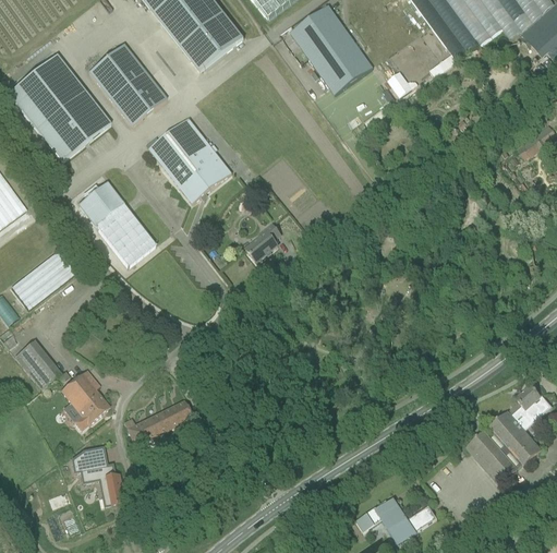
[(145,0),(202,72),(244,37),(215,0),(145,0)]
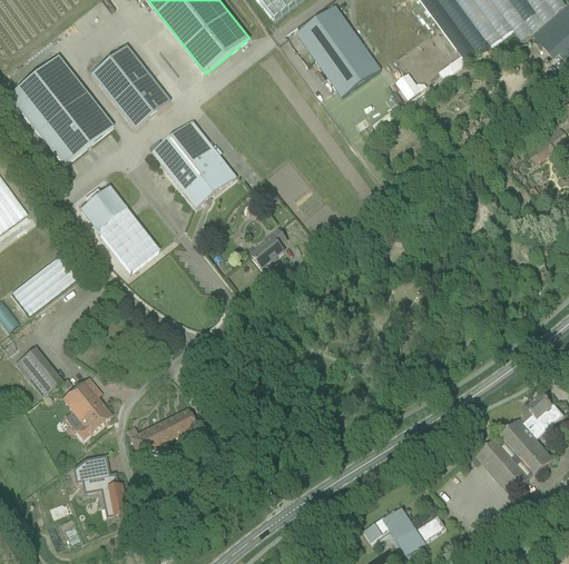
[(262,0),(276,19),(301,0),(262,0)]
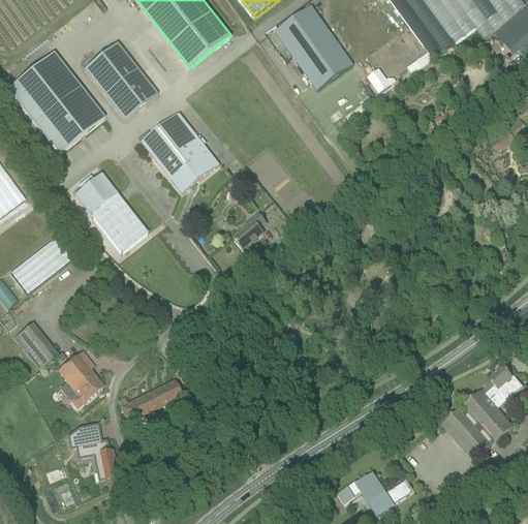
[(391,0),(433,59),(477,27),(484,36),(496,29),(497,30),(526,4),(524,0),(391,0)]
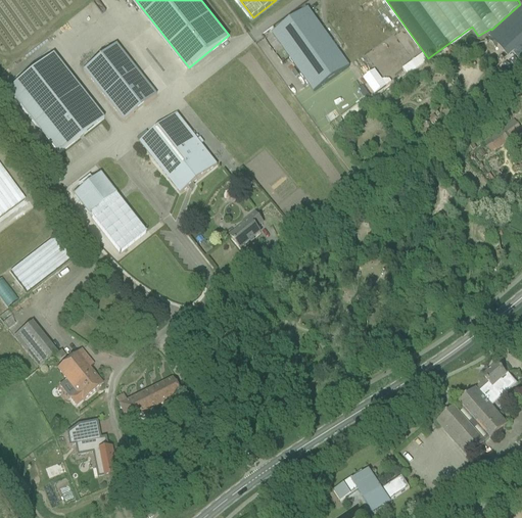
[(521,2),(520,4),(491,30),(488,33),(508,54),(521,42),(521,2)]
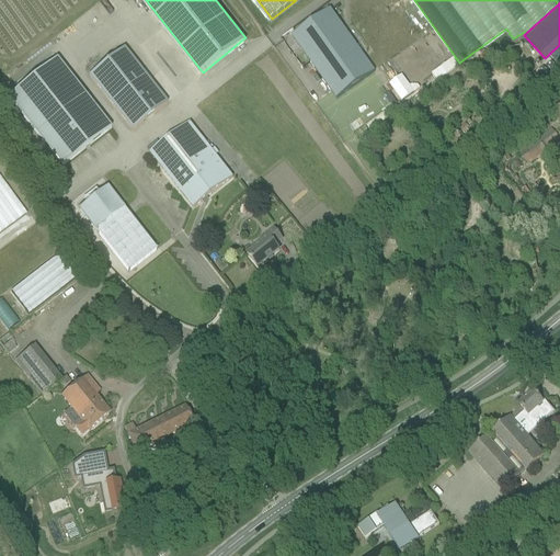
[(375,68),(330,4),(292,33),(338,94),(375,68)]
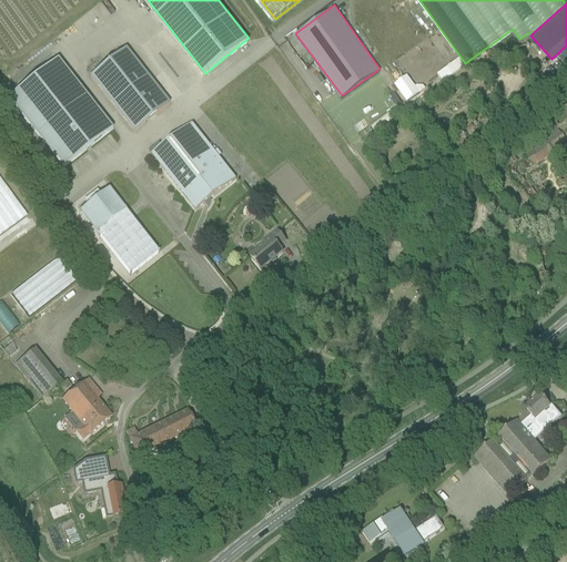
[(90,73),(134,129),(170,100),(125,46),(90,73)]
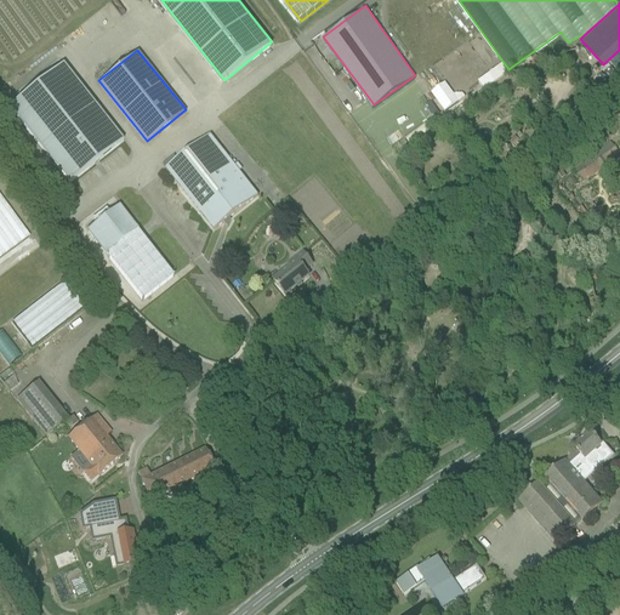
[(10,103),(69,180),(124,137),(63,61),(10,103)]
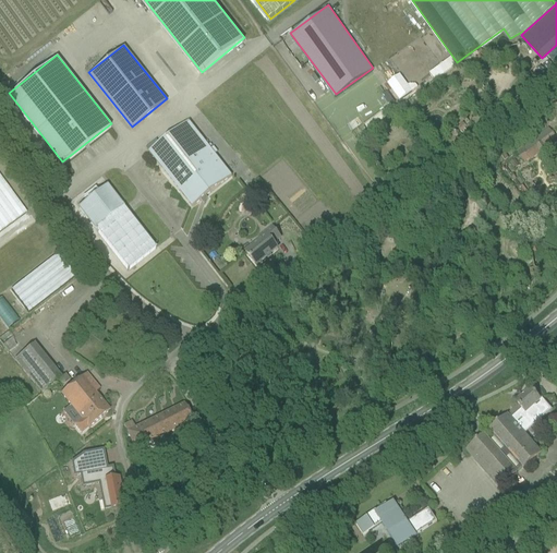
[(383,93),(390,104),(396,100),(387,89),(383,93)]
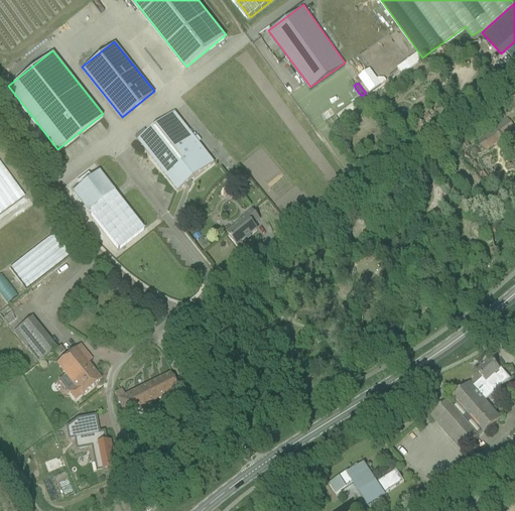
[(359,105),(355,100),(338,112),(342,118),(359,105)]
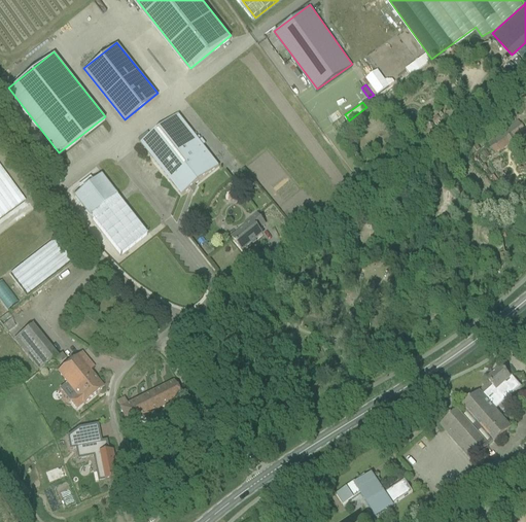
[(182,192),(220,162),(219,162),(202,140),(178,110),(141,140),(182,192)]
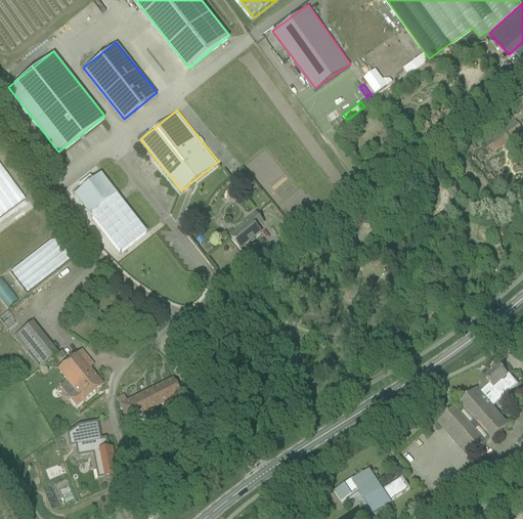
[(514,133),(522,127),(522,125),(516,116),(497,130),(507,141),(515,134),(514,133)]
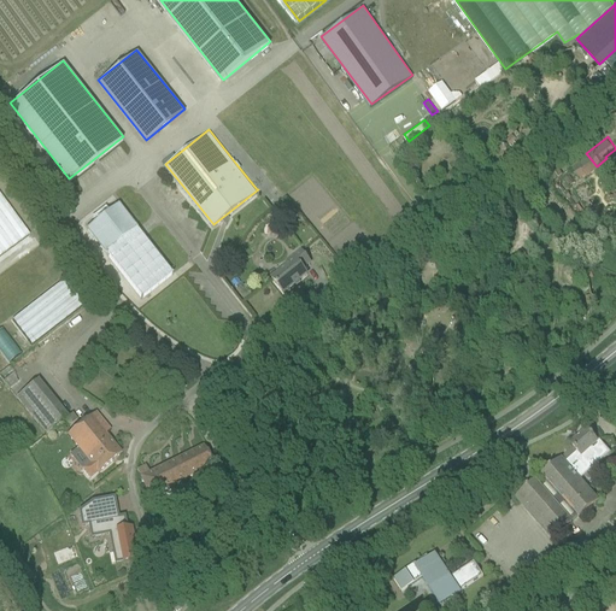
[(578,160),(573,164),(581,176),(586,172),(578,160)]
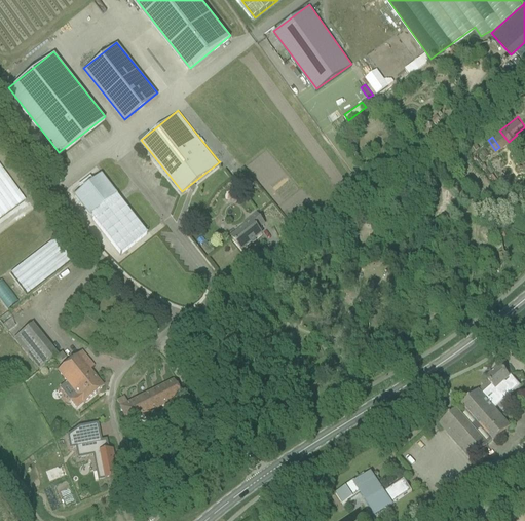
[(361,150),(357,145),(352,148),(355,153),(361,150)]
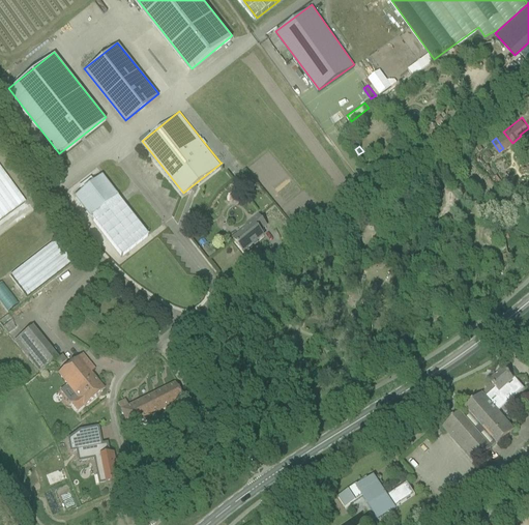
[(0,216),(25,199),(0,164),(0,216)]
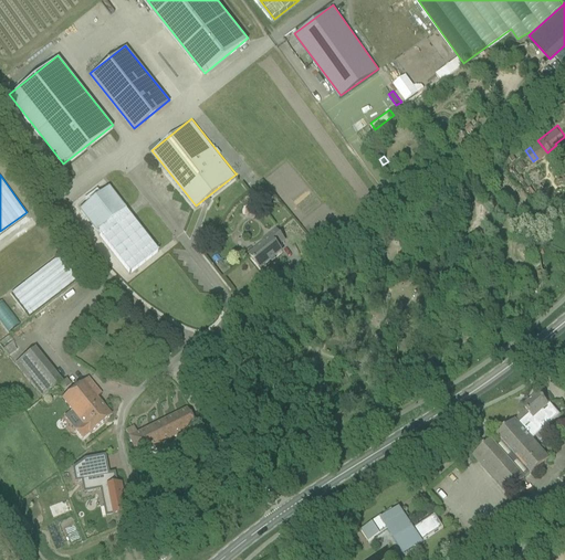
[(108,183),(101,190),(97,186),(85,196),(89,200),(81,207),(131,270),(159,247),(108,183)]
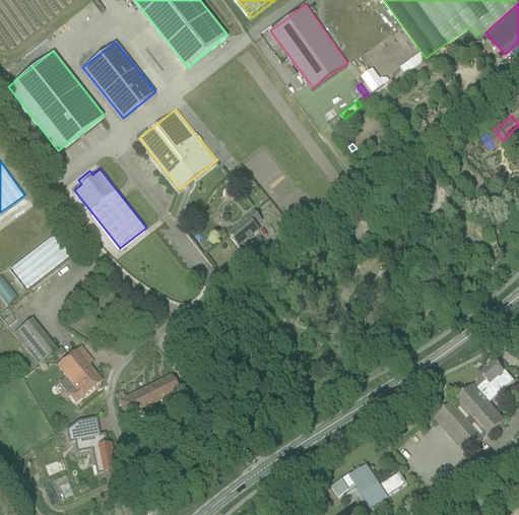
[(427,188),(432,191),(436,187),(430,183),(427,188)]
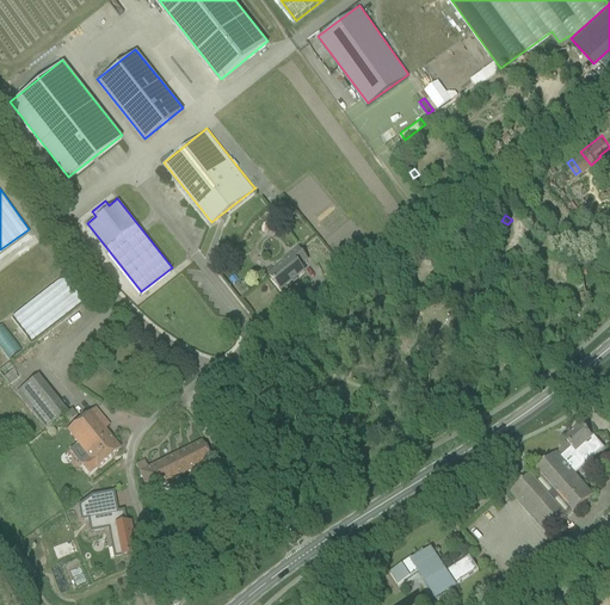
[(276,229),(277,218),(267,216),(265,228),(276,229)]
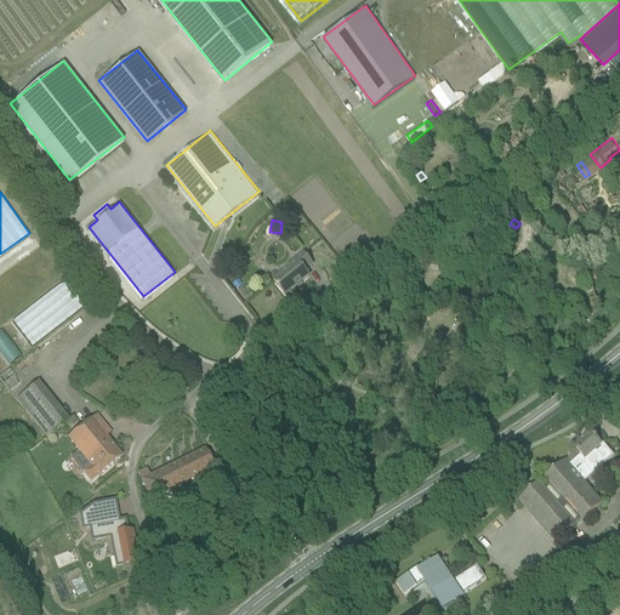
[(616,239),(613,227),(602,231),(606,243),(616,239)]
